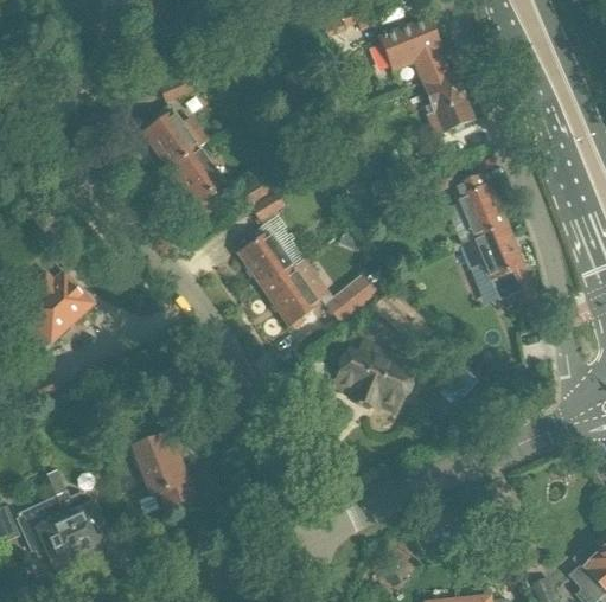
[(367,0),(339,11),(345,26),(357,21),(361,29),(372,24),(369,15),(375,13),(369,0),(367,0)]
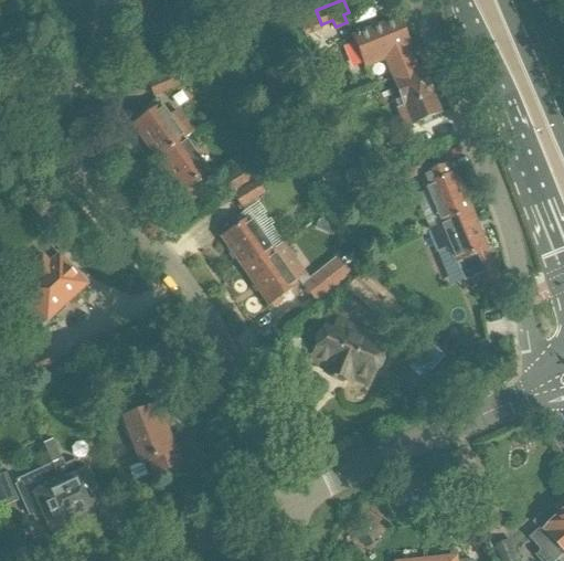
[(398,16),(351,34),(364,66),(385,59),(392,75),(417,65),(408,42),(408,41),(398,16)]
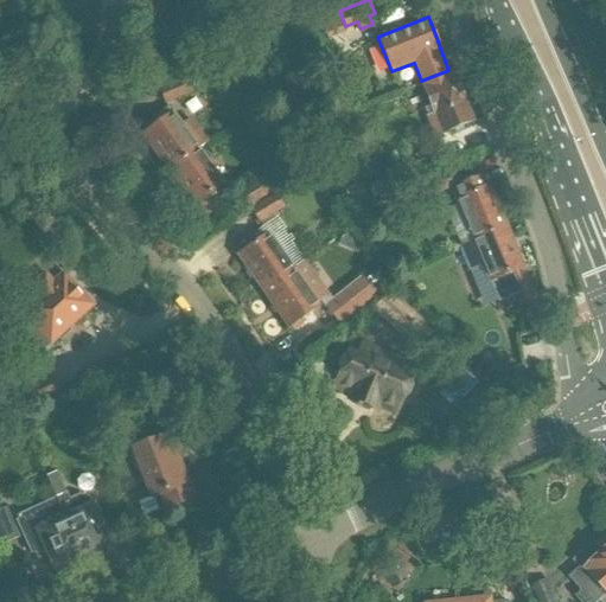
[(324,83),(314,62),(282,75),(292,97),(324,83)]
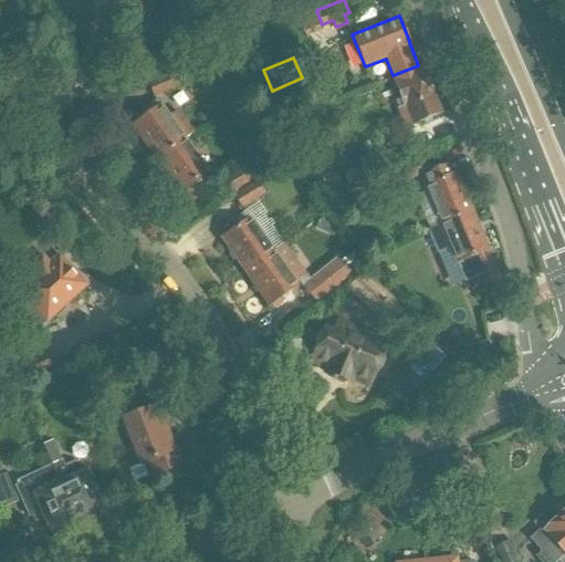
[(422,63),(418,65),(393,75),(405,104),(398,107),(405,124),(441,108),(422,63)]
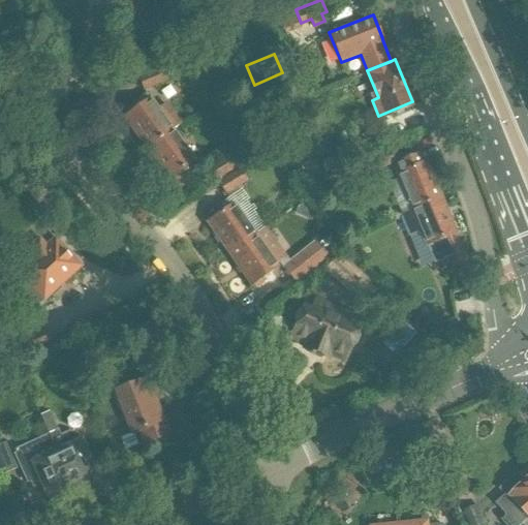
[(148,92),(171,82),(164,69),(142,81),(147,92),(147,93),(148,92)]
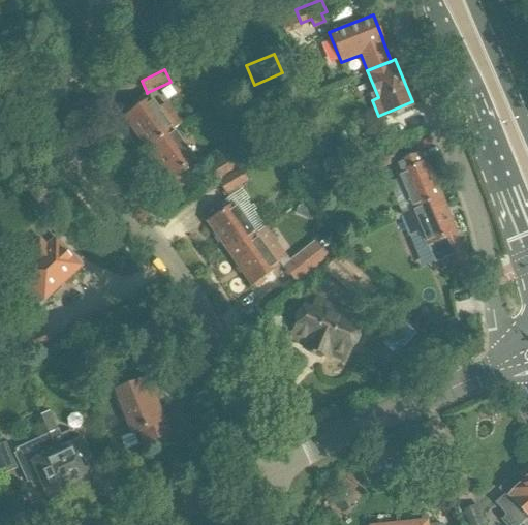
[(147,92),(131,102),(135,107),(125,115),(148,146),(173,127),(182,121),(179,118),(179,119),(166,101),(158,107),(148,92),(147,93),(147,92)]
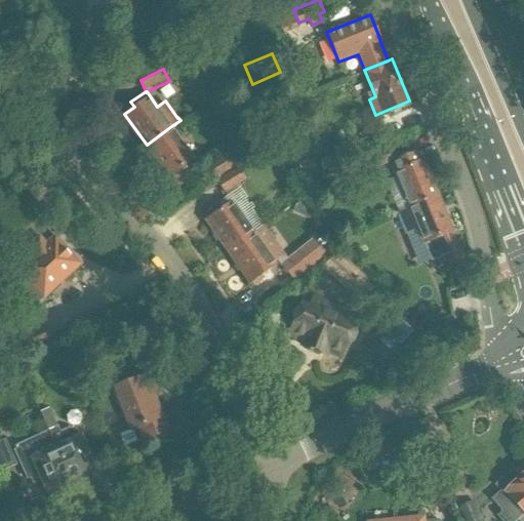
[(176,187),(177,186),(188,178),(179,167),(194,157),(171,126),(147,145),(176,187)]
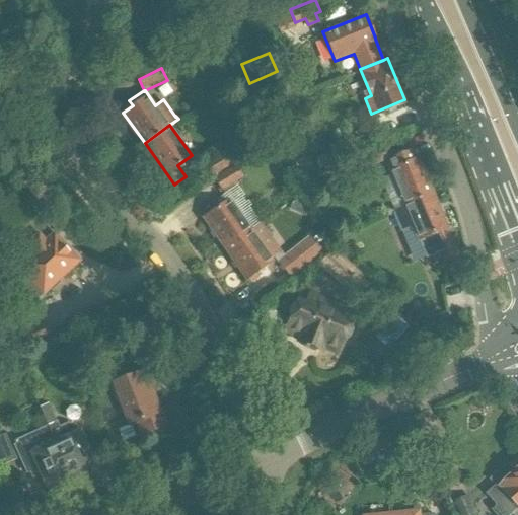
[(336,159),(360,149),(354,135),(329,146),(336,159)]
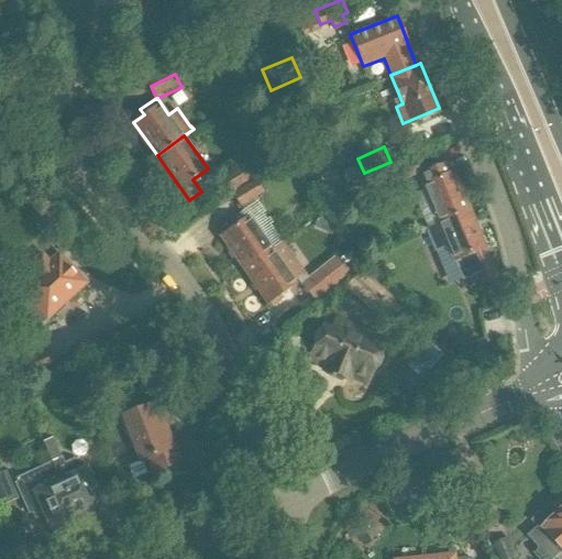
[(394,181),(418,171),(412,157),(388,167),(394,181)]
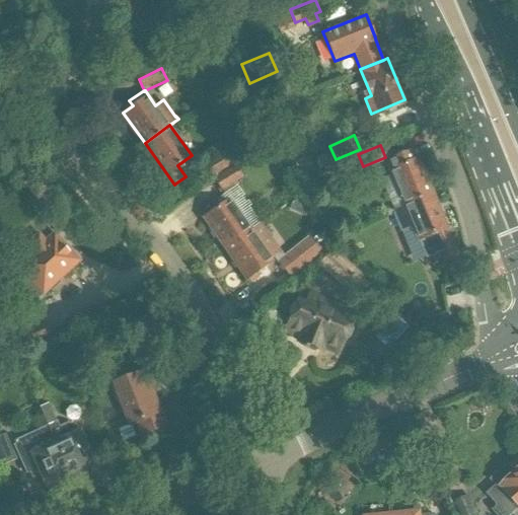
[(412,148),(389,158),(393,167),(389,168),(403,202),(433,191),(419,156),(416,158),(412,148)]
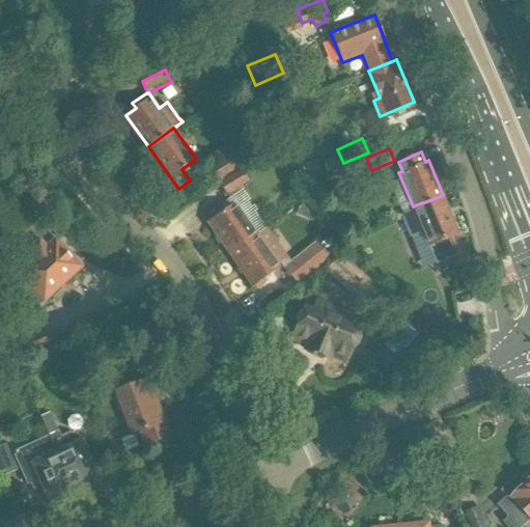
[(219,176),(240,164),(232,153),(212,165),(219,176)]
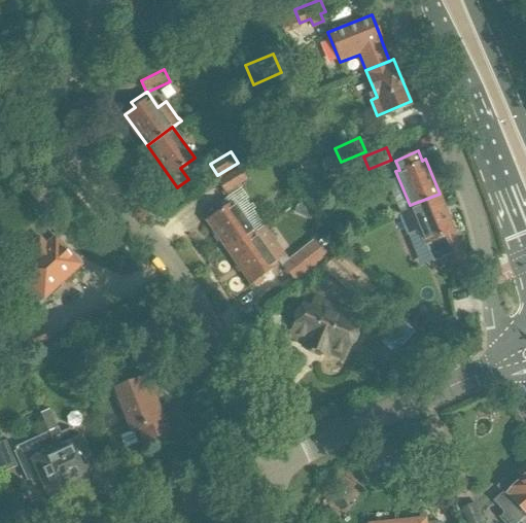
[(225,190),(247,178),(240,166),(219,179),(225,190)]
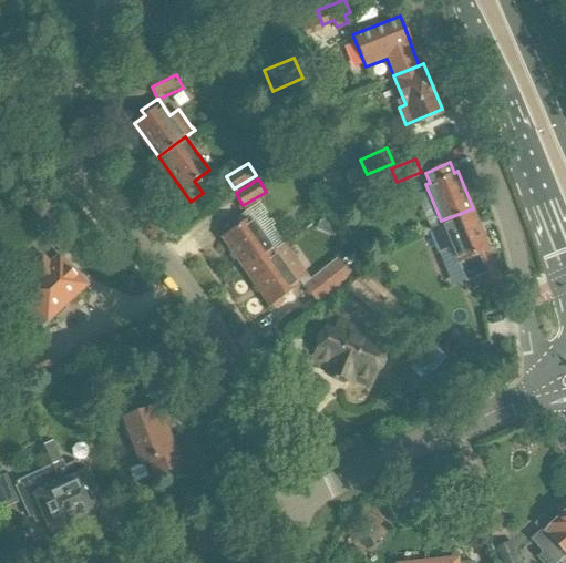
[(484,284),(501,277),(473,208),(441,221),(430,226),(440,249),(441,248),(449,267),(459,263),(465,278),(480,272),(484,284)]
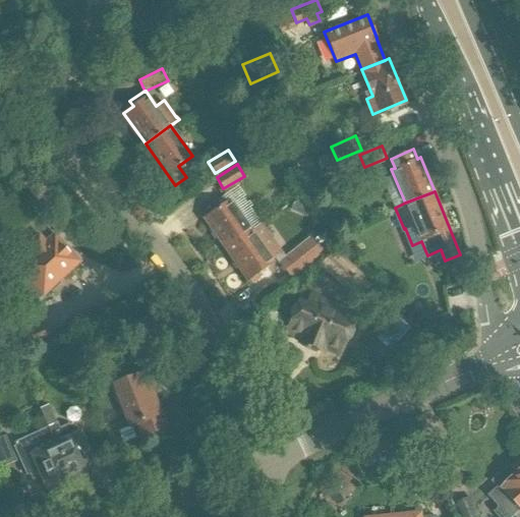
[(227,247),(251,229),(230,198),(205,216),(227,247)]
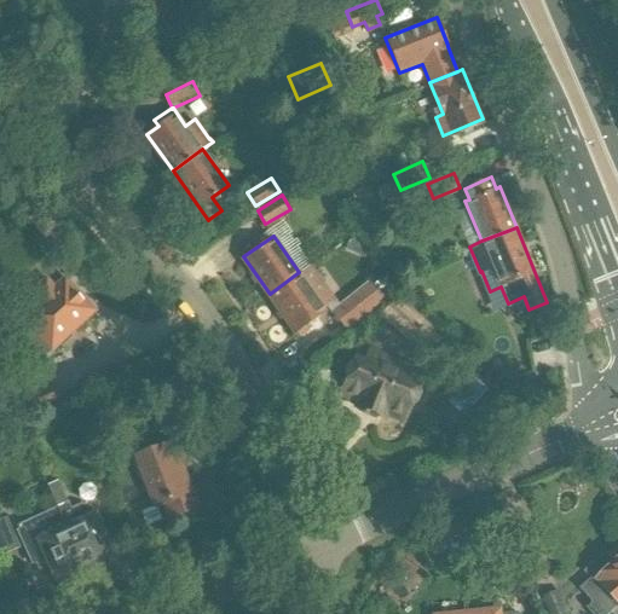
[(299,272),(270,294),(295,330),(325,310),(323,306),(328,303),(347,329),(386,297),(370,277),(340,301),(313,264),(299,272)]
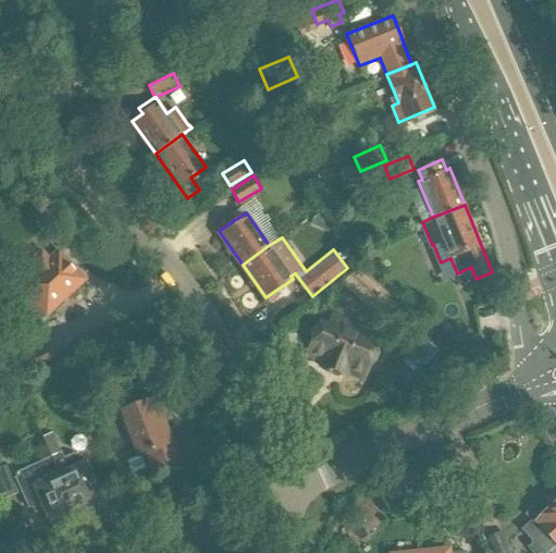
[(66,308),(79,296),(73,289),(86,278),(59,248),(21,283),(24,286),(15,294),(24,305),(21,308),(34,323),(59,300),(66,308)]
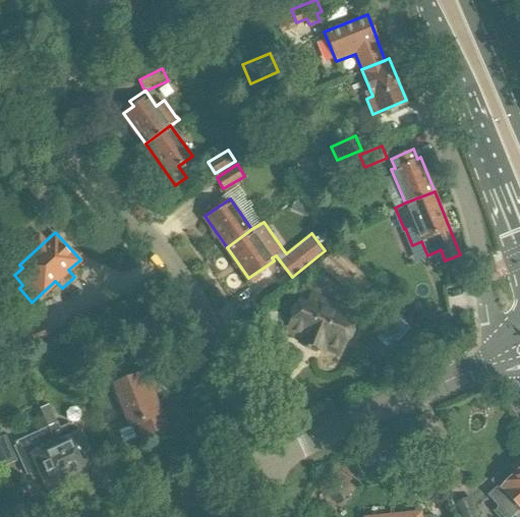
[(338,245),(321,265),(358,297),(376,279),(338,245)]
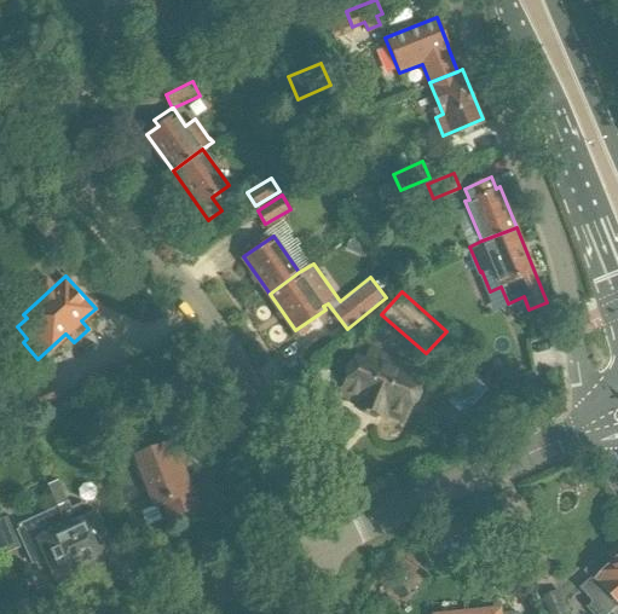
[(373,364),(356,357),(348,374),(345,375),(342,382),(344,386),(341,392),(359,399),(358,404),(385,415),(386,411),(404,418),(405,412),(409,412),(413,405),(410,401),(419,383),(399,376),(402,372),(374,360),(373,364)]
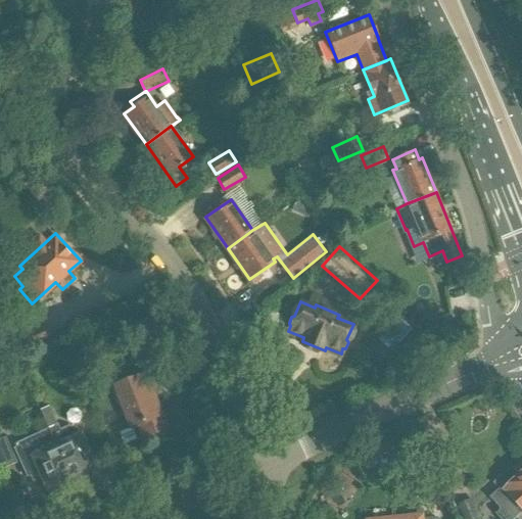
[(127,380),(117,383),(133,424),(121,429),(126,441),(138,436),(138,437),(150,432),(161,428),(165,426),(152,392),(160,389),(153,370),(127,380)]
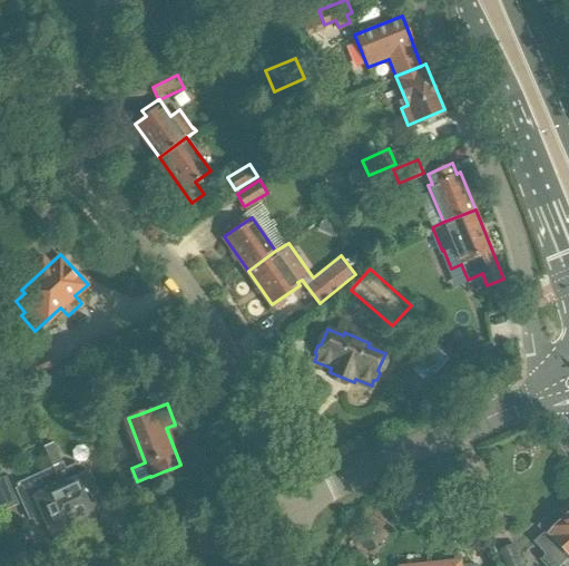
[(54,440),(43,445),(47,454),(52,465),(62,460),(54,440)]
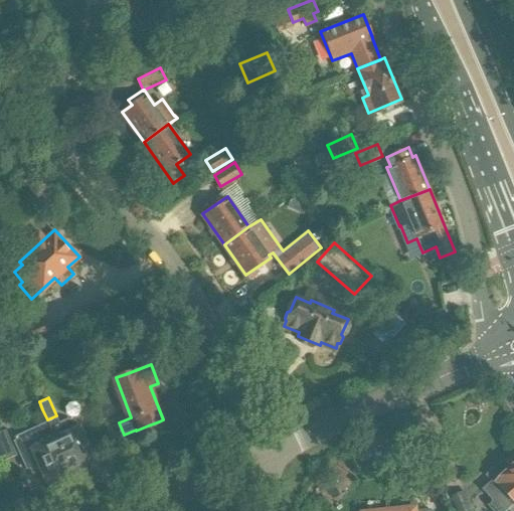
[(69,469),(42,409),(34,413),(39,423),(14,435),(15,439),(14,439),(27,468),(29,467),(30,470),(32,471),(41,467),(47,479),(49,478),(53,480),(59,477),(60,473),(69,469)]
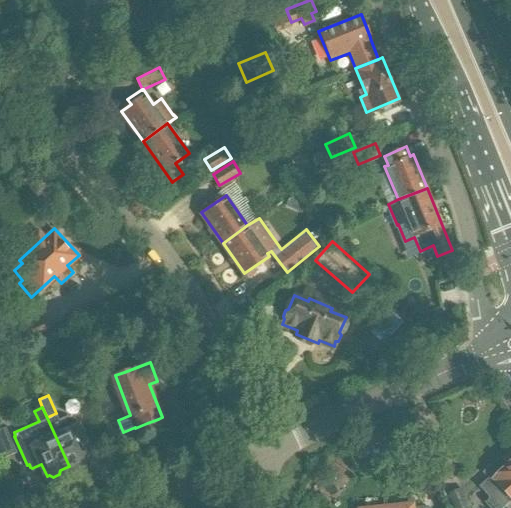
[(69,466),(92,456),(75,418),(67,414),(59,419),(56,413),(47,417),(69,466)]
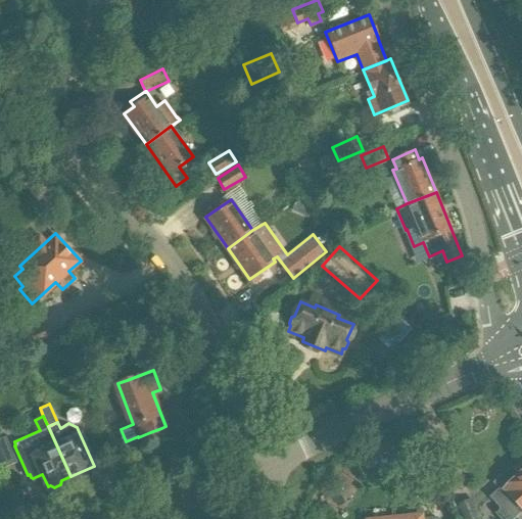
[(0,437),(0,436),(0,465),(16,460),(7,435),(0,437)]
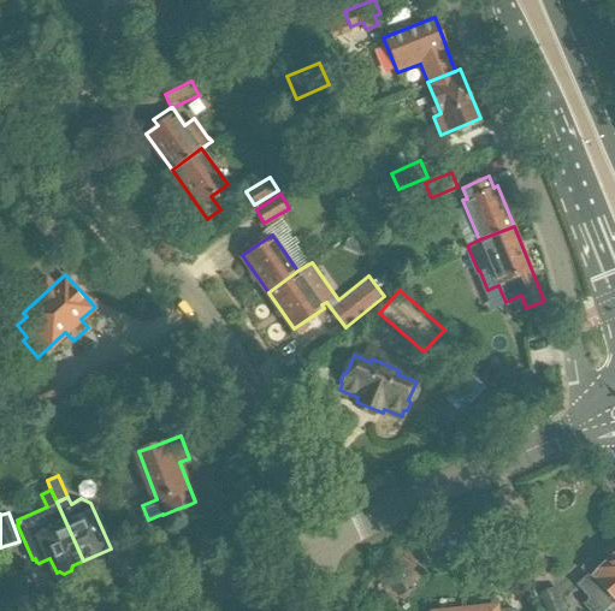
[(590,573),(579,582),(591,595),(585,601),(593,610),(604,610),(614,601),(614,546),(611,549),(607,543),(583,564),(590,573)]
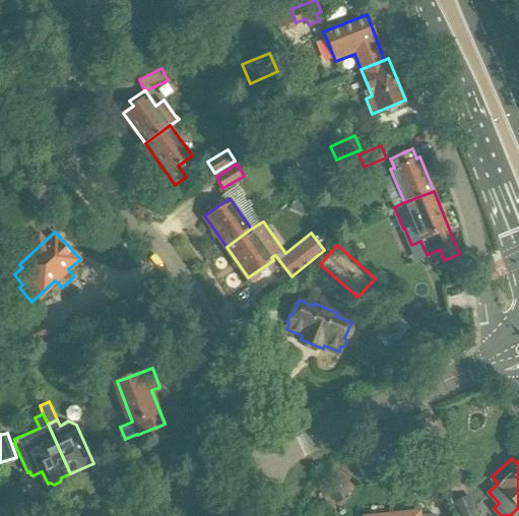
[(468,515),(480,511),(471,492),(459,497),(468,515)]
